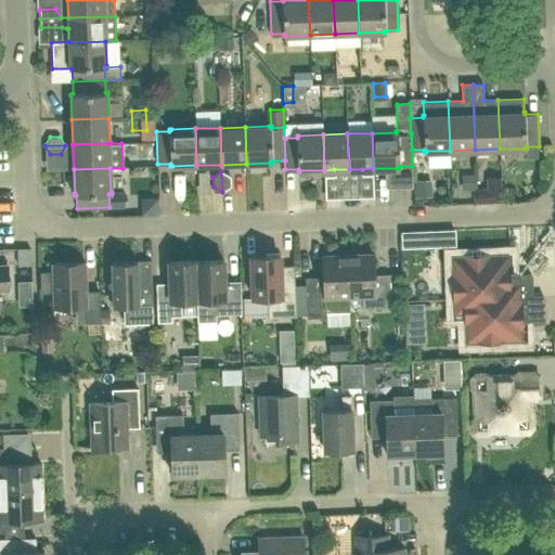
[(221,171),(222,192),(231,186),(231,177),(221,171)]
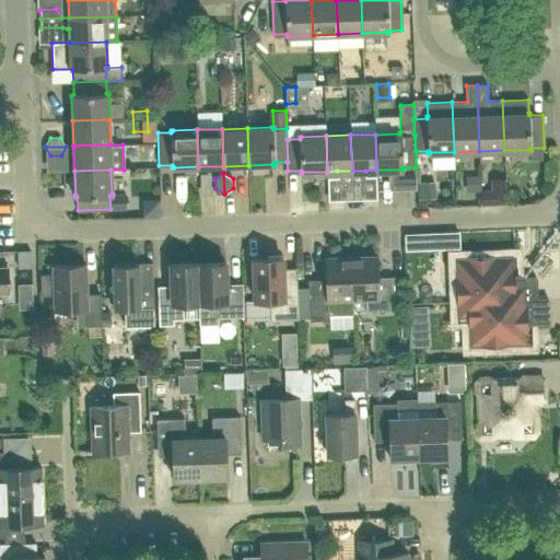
[(343,200),(353,200),(352,179),(343,185),(343,200)]
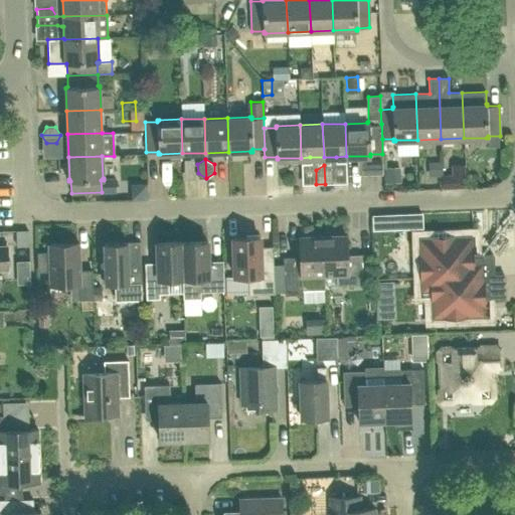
[(333,184),(332,169),(324,165),(325,184),(333,184)]
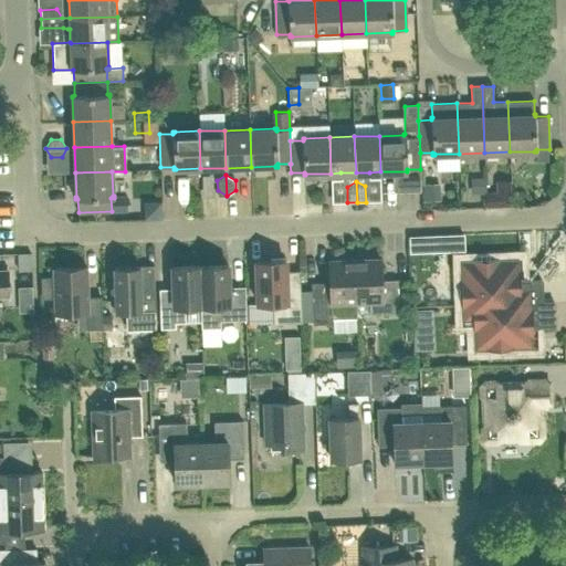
[(421,184),(422,200),(440,199),(439,182),(421,184)]
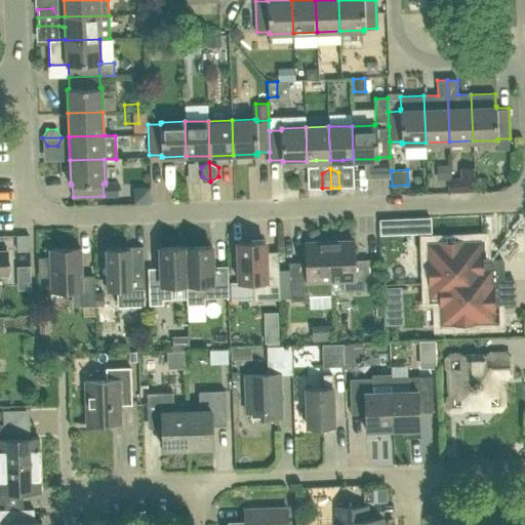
[(118,195),(118,183),(106,184),(103,184),(104,196),(118,195)]
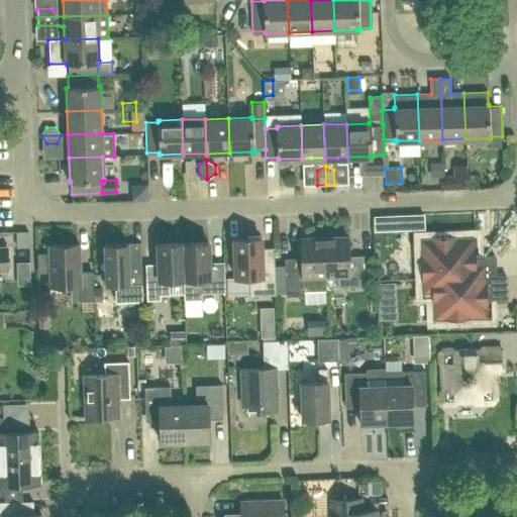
[(375,215),(376,229),(399,228),(399,214),(375,215)]
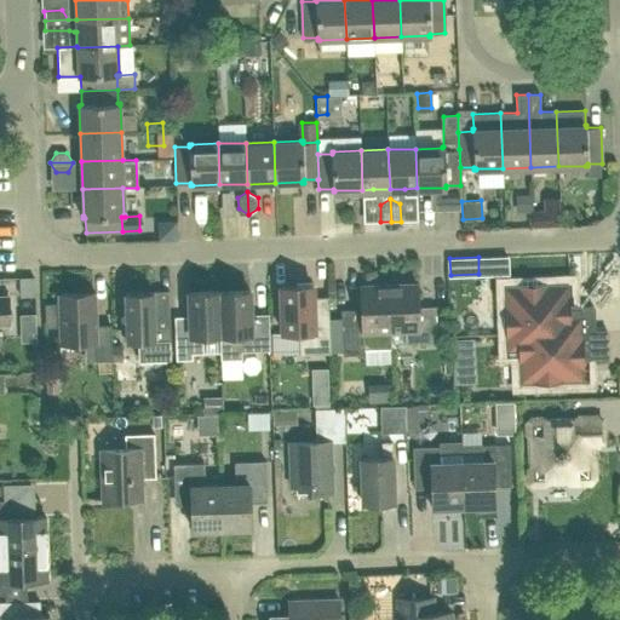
[(34,277),(21,277),(21,296),(34,296),(34,277)]
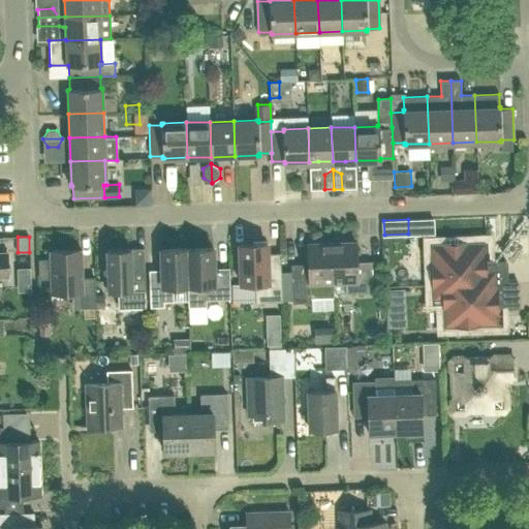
[(356,267),(356,242),(332,243),(333,282),(345,282),(346,293),(372,292),(372,267),(356,267)]
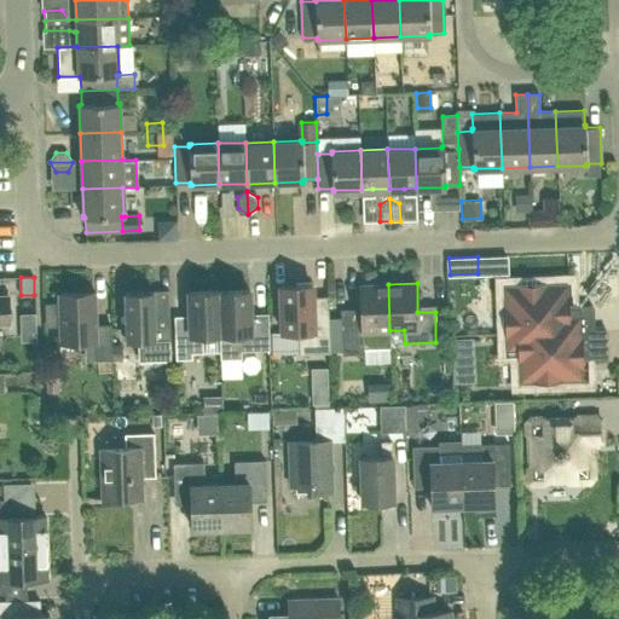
[(389,347),(388,330),(389,330),(388,284),(359,285),(360,314),(340,316),(341,317),(342,352),(342,354),(363,353),(362,348),(389,347)]
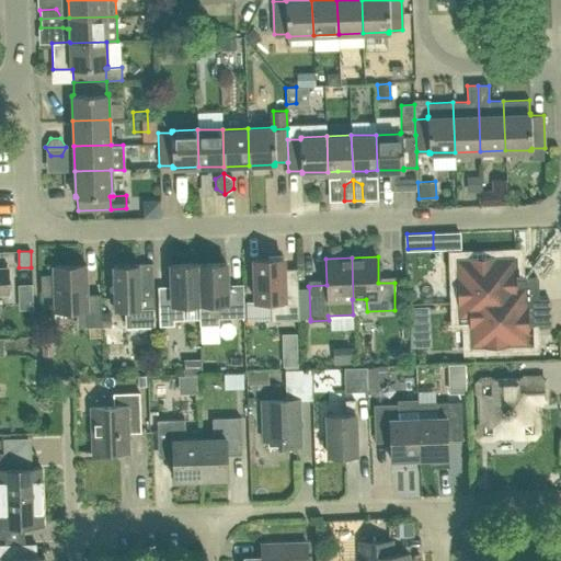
[(459,302),(470,302),(538,299),(537,277),(519,278),(519,282),(511,283),(511,277),(514,277),(514,258),(457,259),(459,302)]
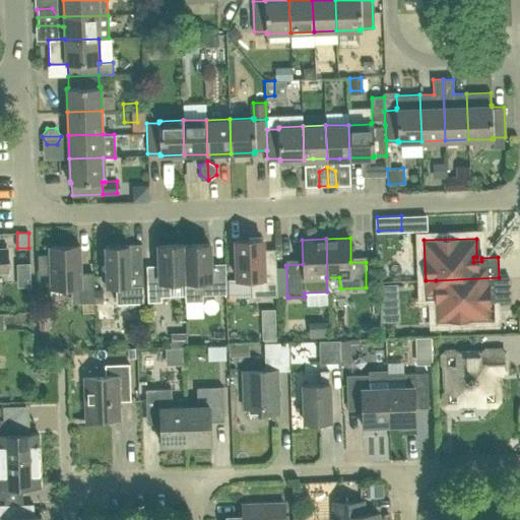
[(263,267),(262,240),(236,241),(237,278),(250,278),(251,298),(277,297),(276,267),(263,267)]
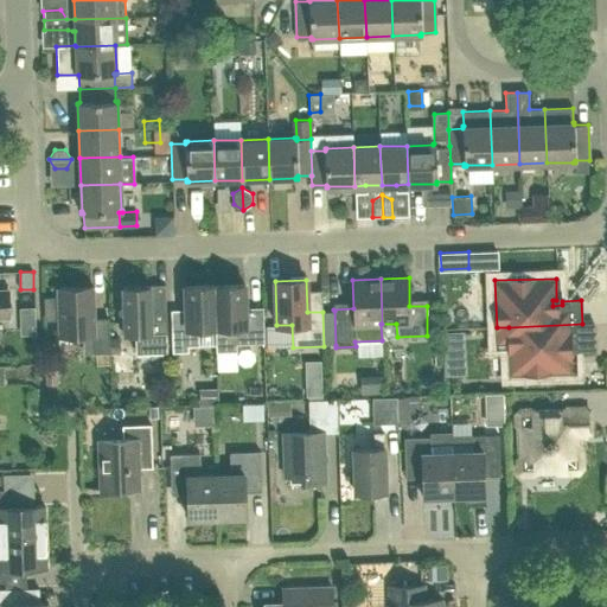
[(236,351),(235,344),(263,343),(262,313),(246,314),(244,283),(215,285),(216,327),(215,327),(216,351),(236,351)]
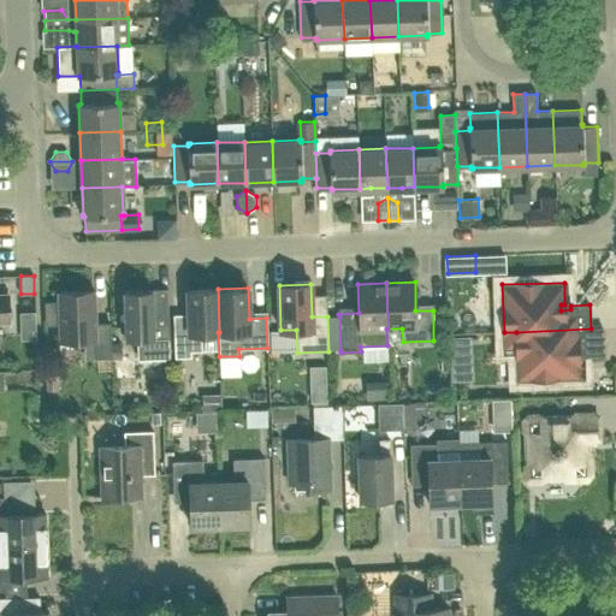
[(125,339),(137,339),(138,357),(170,356),(167,289),(124,290),(125,339)]
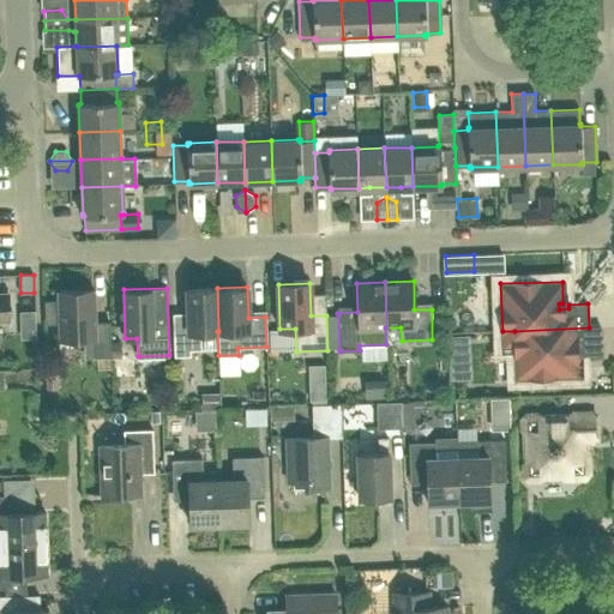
[(200,332),(217,331),(218,331),(217,288),(187,289),(188,320),(173,320),(174,356),(190,355),(190,350),(200,349),(200,332)]
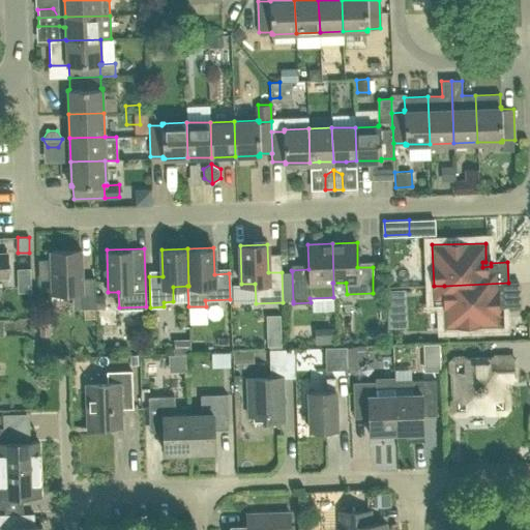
[(82,292),(82,308),(95,308),(94,277),(82,277),(81,251),(50,252),(50,260),(39,260),(39,278),(51,278),(51,293),(82,292)]
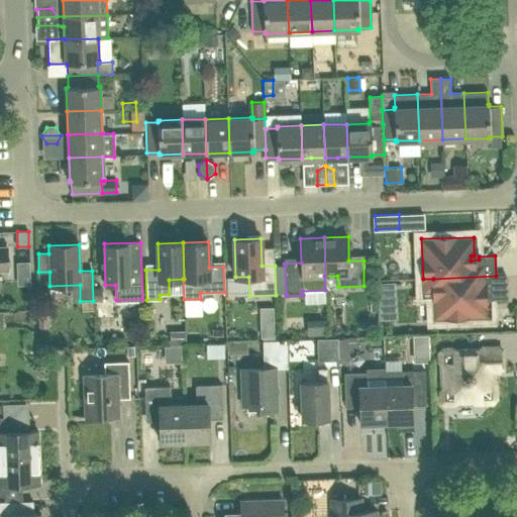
[(276,295),(286,294),(285,265),(275,266),(276,295)]
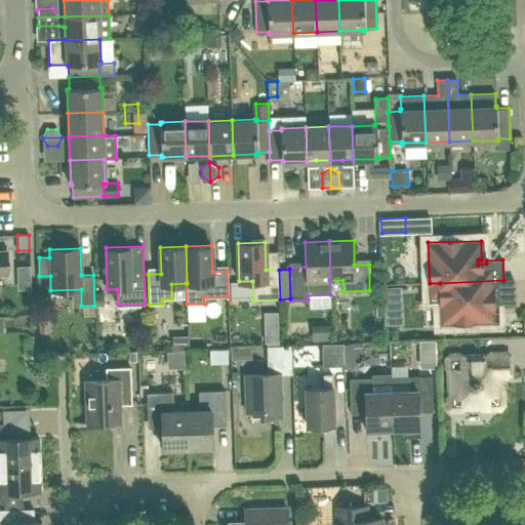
[(489,303),(489,298),(497,298),(497,301),(514,301),(514,280),(503,280),(440,283),(441,323),(493,321),(493,303),(489,303)]
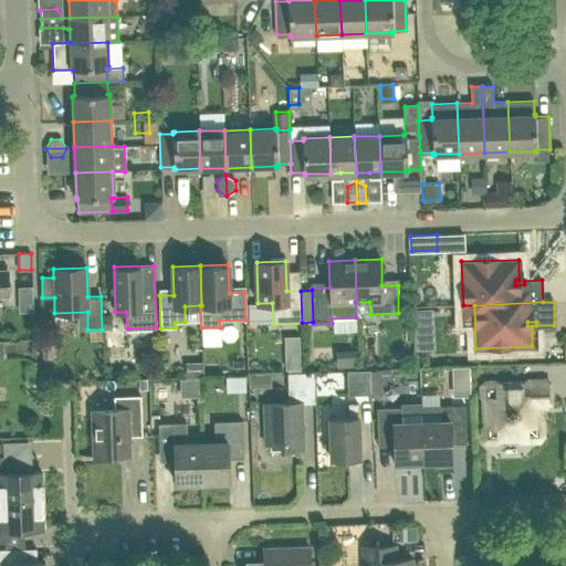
[(317,365),(318,379),(335,378),(335,364),(317,365)]
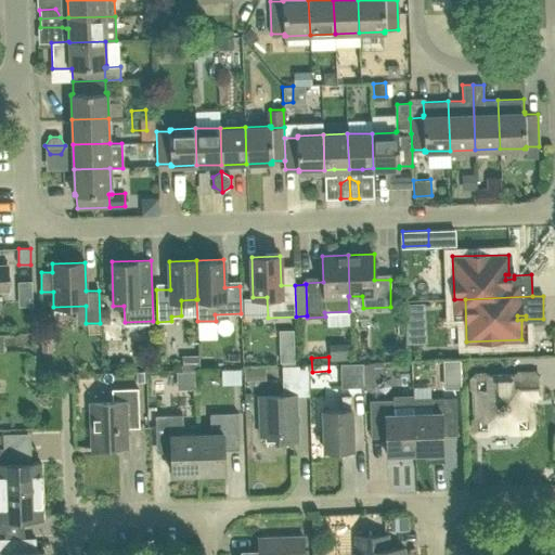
[(362,363),(340,364),(340,387),(363,387),(362,363)]
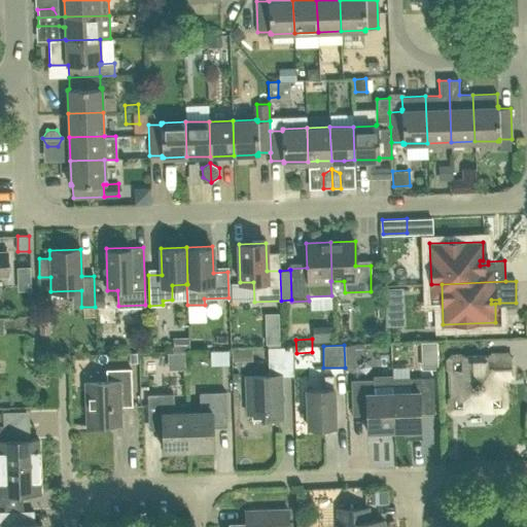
[(269,376),(245,376),(247,413),(265,413),(265,419),(282,418),(281,376),(293,376),(292,347),(268,348),(269,376)]
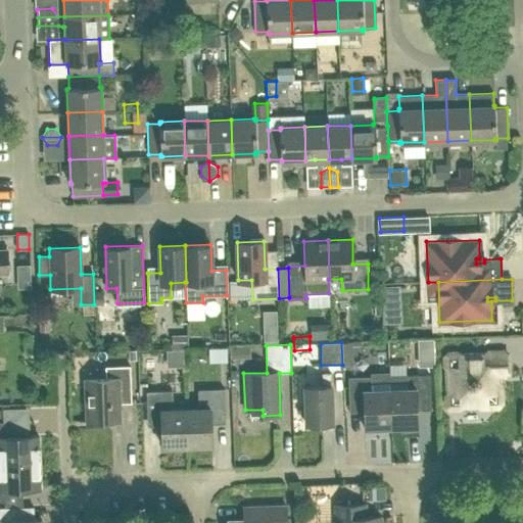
[(444,395),(445,406),(449,410),(460,409),(464,405),(475,405),(480,409),(498,408),(503,403),(502,385),(497,381),(496,371),(502,376),(506,376),(505,372),(508,372),(508,354),(505,354),(505,350),(487,350),(483,355),(462,355),(458,351),(447,352),(443,357),(443,367),(447,371),(448,391),(444,395)]
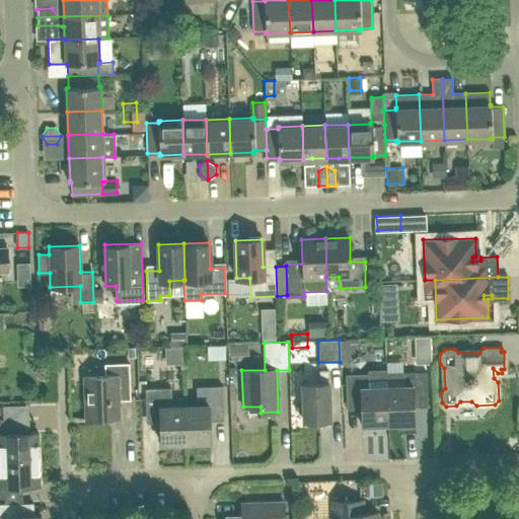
[(119,417),(118,390),(130,389),(129,363),(104,364),(104,377),(84,377),(86,418),(119,417)]
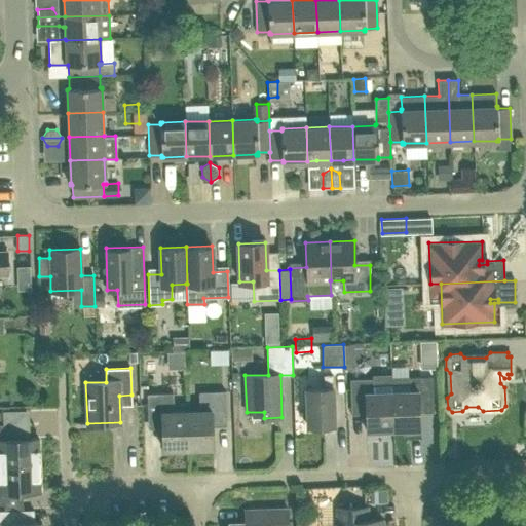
[(391,391),(391,378),(390,374),(374,375),(374,379),(350,379),(351,407),(366,407),(366,430),(392,429),(391,391)]
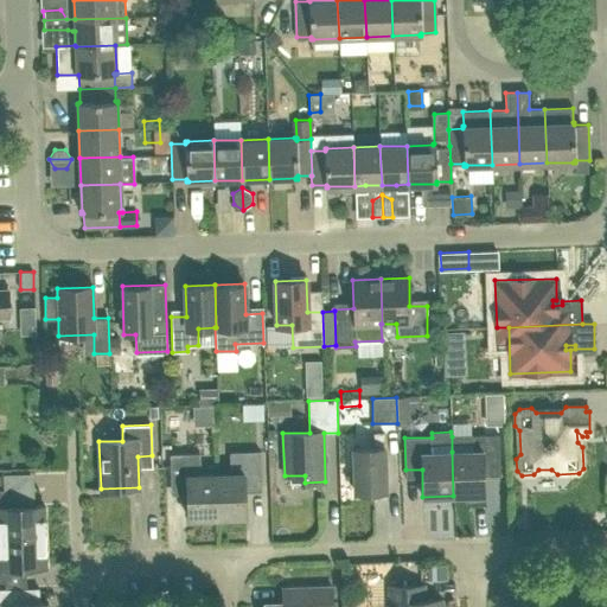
[(353,448),(355,493),(387,492),(384,447),(384,433),(374,433),(374,448),(353,448)]
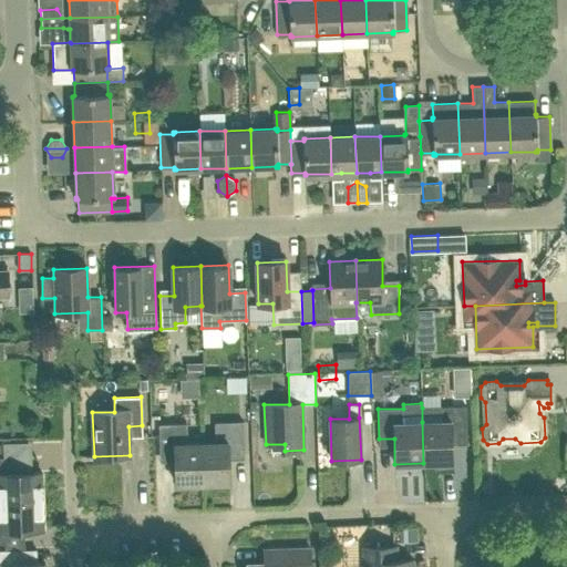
[(466,406),(440,406),(422,408),(422,422),(423,463),(435,463),(435,467),(452,467),(452,436),(467,436),(466,406)]
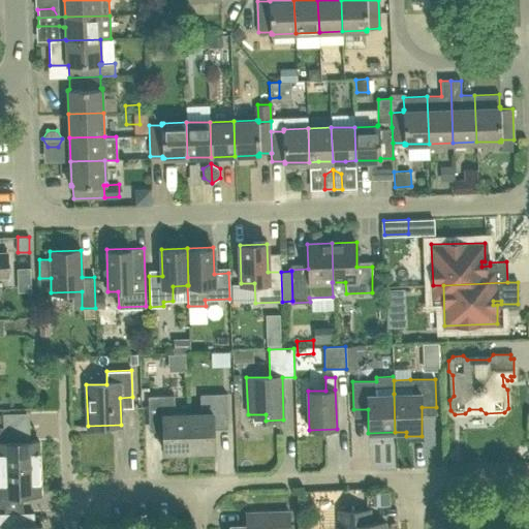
[(199,394),(200,413),(187,413),(189,450),(214,449),(213,424),(227,423),(226,393),(199,394)]
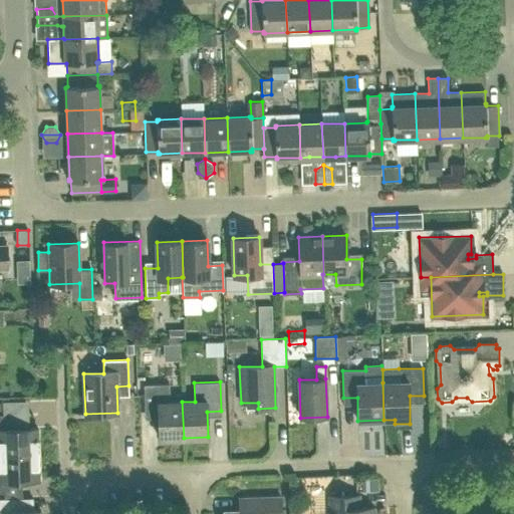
[(182,402),(170,403),(170,383),(144,384),(145,414),(159,414),(160,439),(184,438),(182,402)]
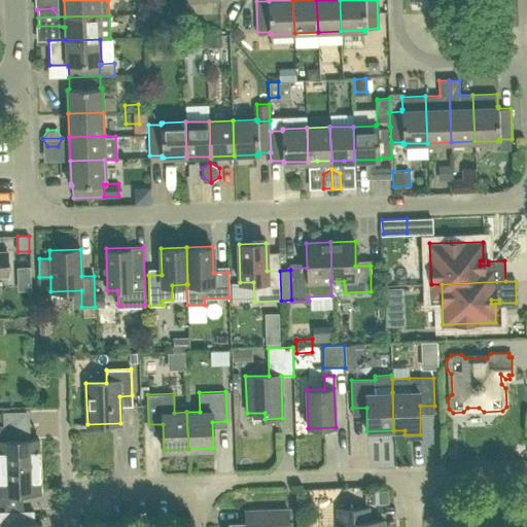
[(0,466),(39,465),(38,438),(10,440),(10,425),(0,425),(0,466)]
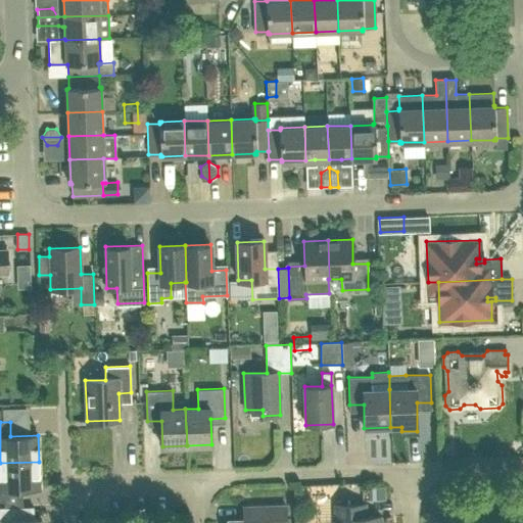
[(0,463),(0,502),(5,502),(4,490),(40,488),(39,462),(0,463)]
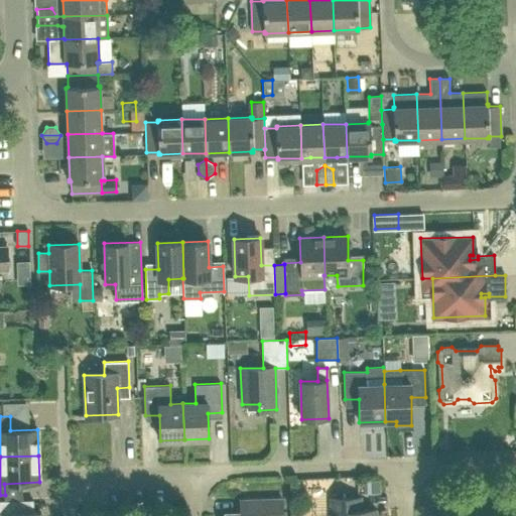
[(331,515),(375,515),(375,509),(362,510),(361,497),(330,498),(331,515)]
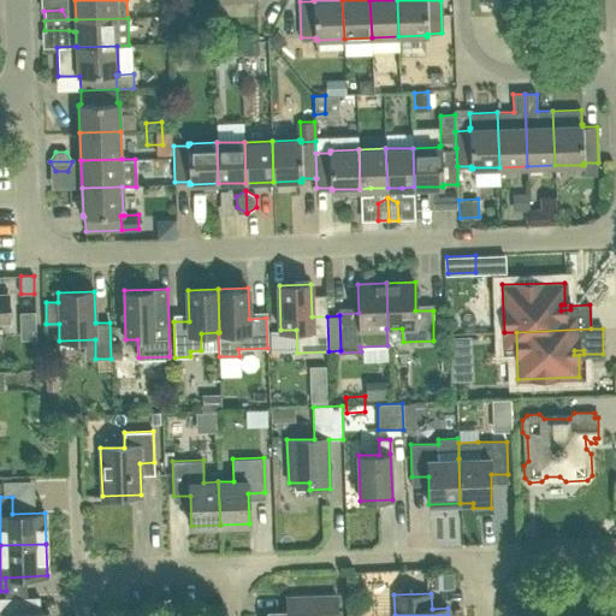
[(297,611),(267,612),(267,615),(337,615),(337,596),(297,597),(297,611)]
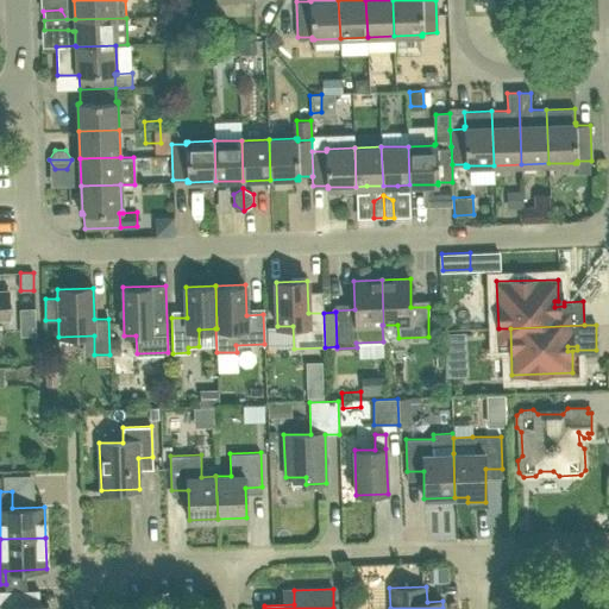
[(0,608),(48,608),(48,604),(16,606),(14,590),(0,590),(0,608)]
